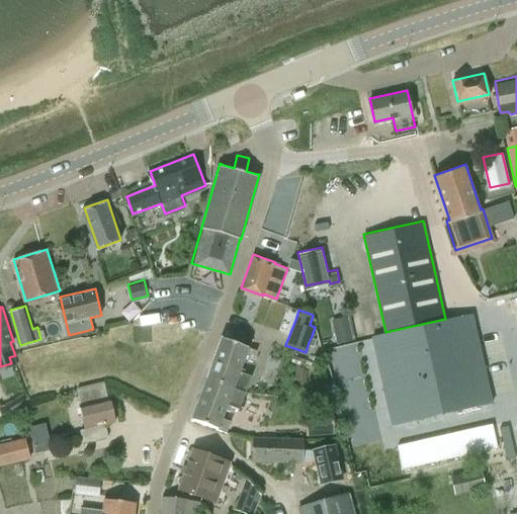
[(472,313),(445,319),(385,332),(373,335),(393,421),(492,399),(472,313)]
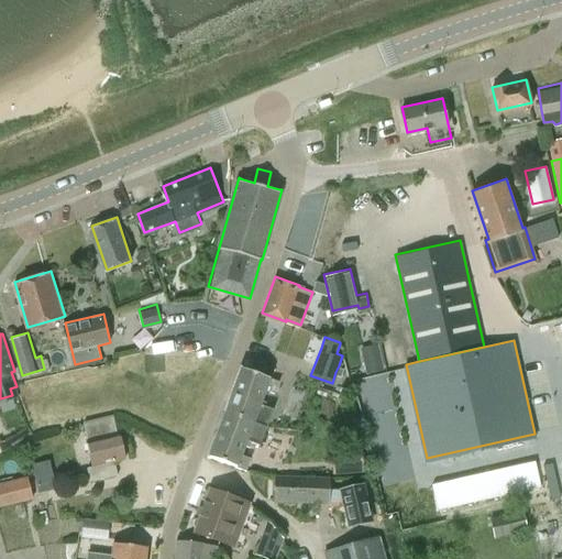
[(360,346),(366,371),(384,368),(378,341),(360,346)]
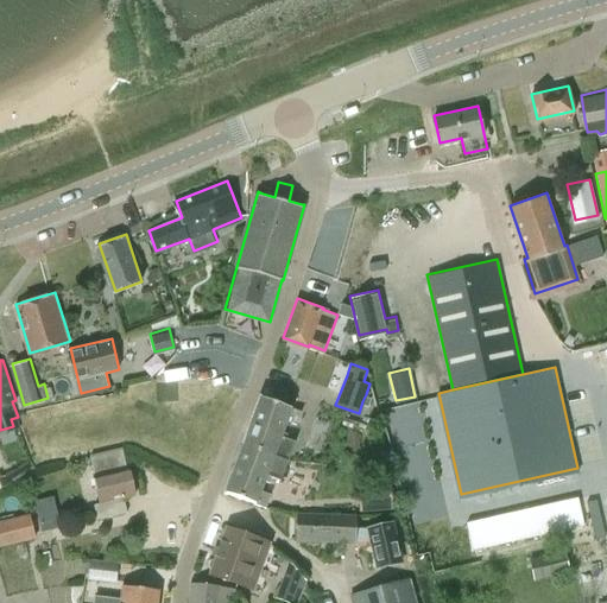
[(242,443),(289,459),(295,440),(288,438),(290,431),(284,430),(288,419),(297,423),(302,410),(260,394),(242,443)]
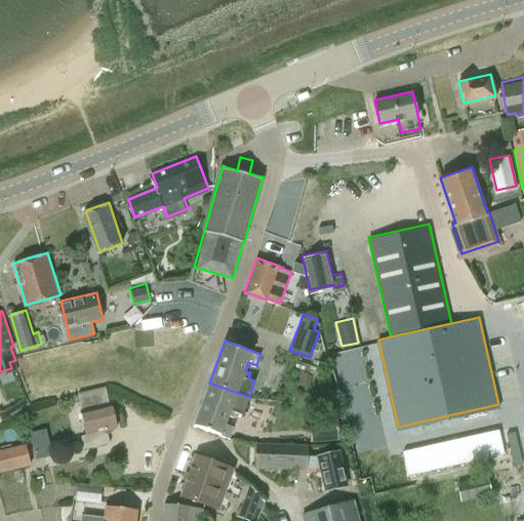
[(243,413),(249,397),(209,383),(194,425),(230,438),(234,426),(226,423),(229,413),(234,415),(236,411),(243,413)]
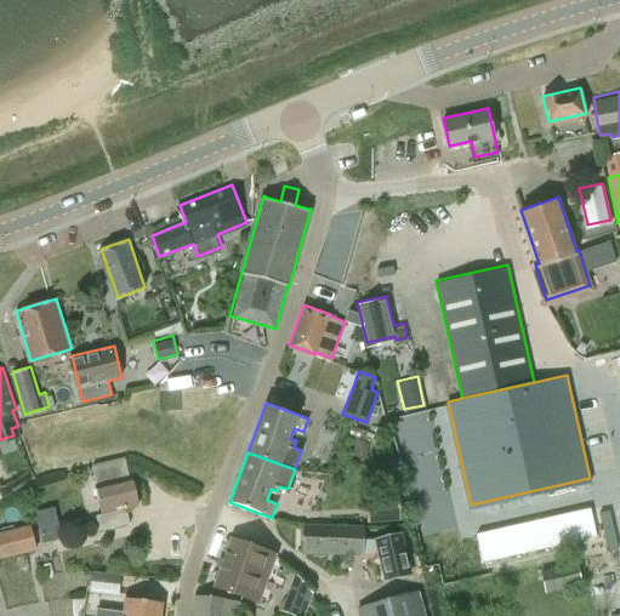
[(129,474),(125,457),(95,465),(81,467),(85,485),(96,482),(103,513),(92,515),(96,529),(128,522),(124,508),(138,505),(131,474),(129,474)]
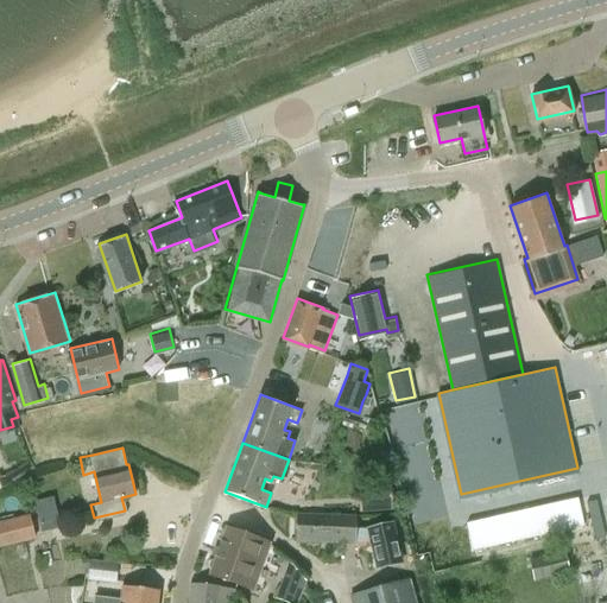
[(577,496),(548,502),(554,528),(583,521),(577,496)]
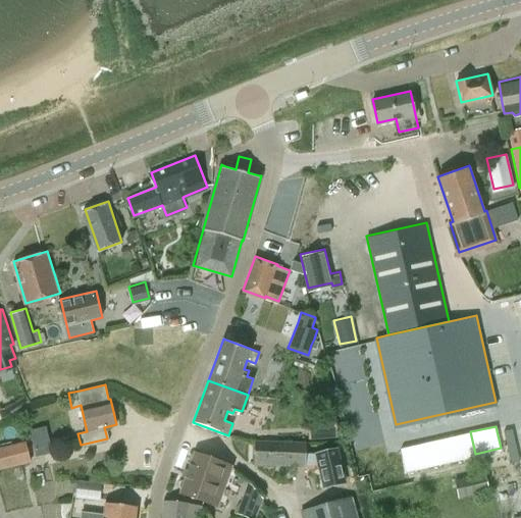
[(447,436),(453,459),(475,454),(470,431),(447,436)]
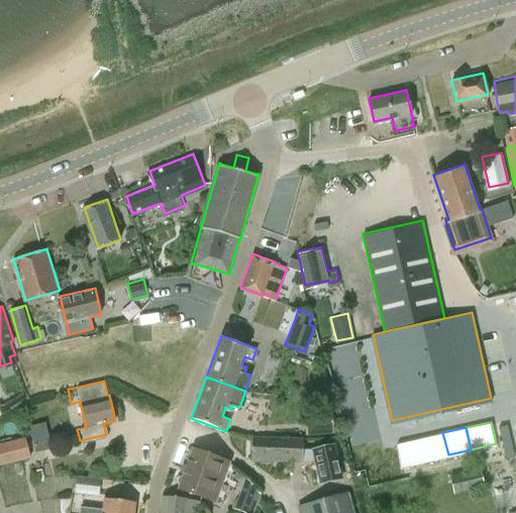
[(421,438),(427,460),(448,454),(442,432),(421,438)]
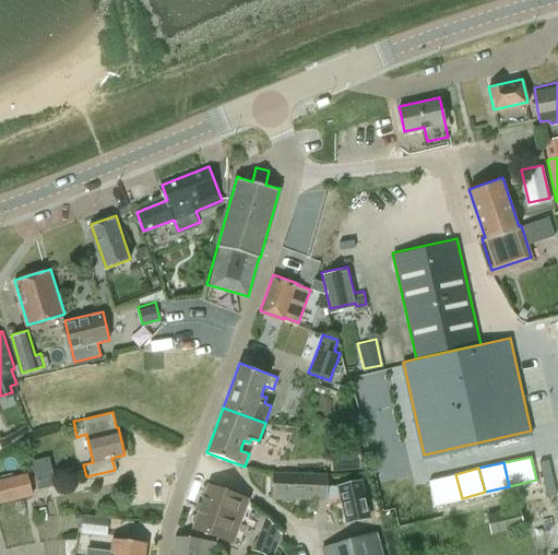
[(27,470),(0,476),(0,500),(34,493),(27,470)]
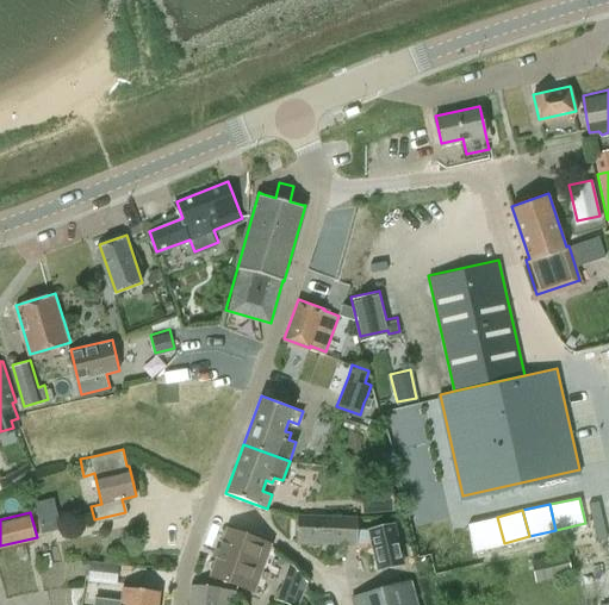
[(299,513),(298,541),(346,543),(346,546),(376,547),(380,566),(404,560),(393,513),(371,518),(372,526),(358,525),(358,517),(347,516),(299,513)]
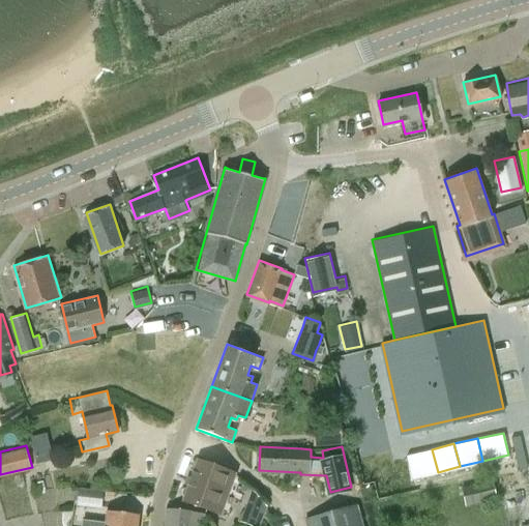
[(410,455),(416,477),(438,472),(432,449),(410,455)]
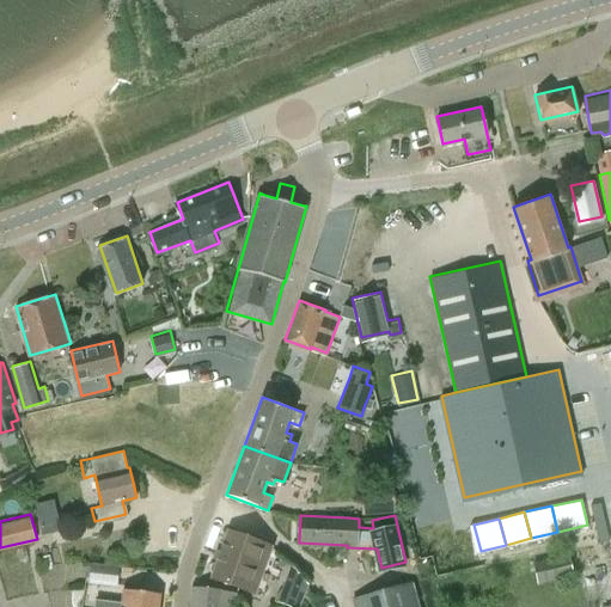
[(213,563),(211,569),(214,574),(213,576),(254,590),(269,544),(228,529),(218,562),(213,563)]
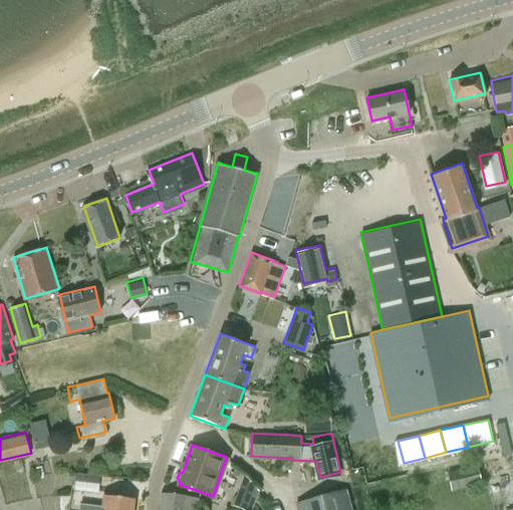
[(451,489),(482,481),(477,463),(448,471),(451,489)]
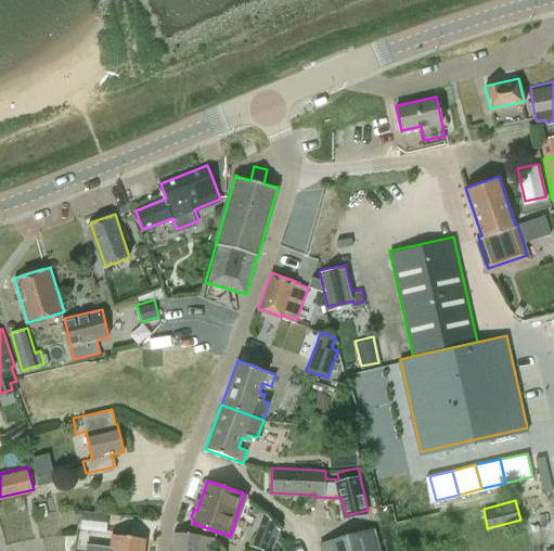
[(106,530),(108,513),(84,510),(81,527),(106,530)]
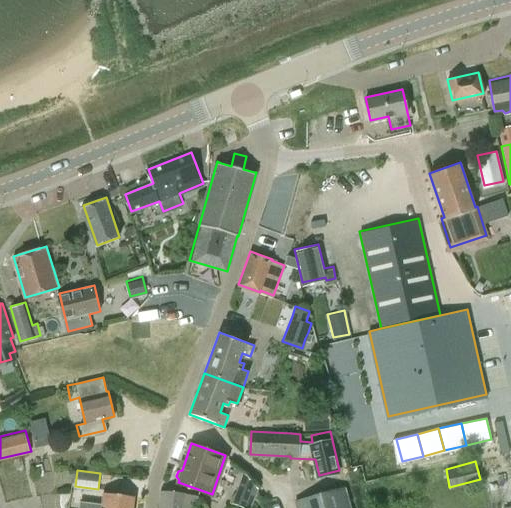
[(239,491),(233,506),(239,507),(253,507),(260,491),(245,474),(239,491)]
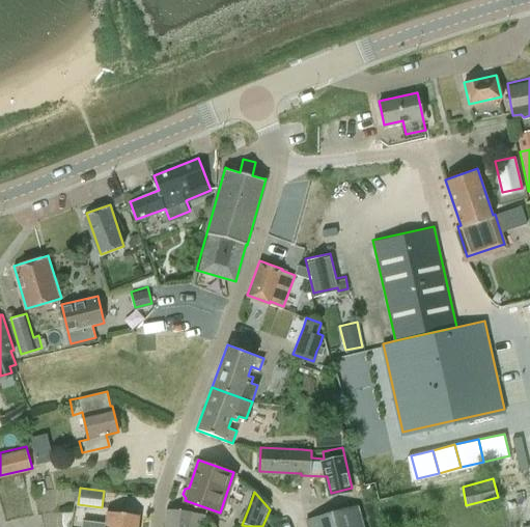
[(310,516),(313,526),(364,526),(358,502),(310,516)]
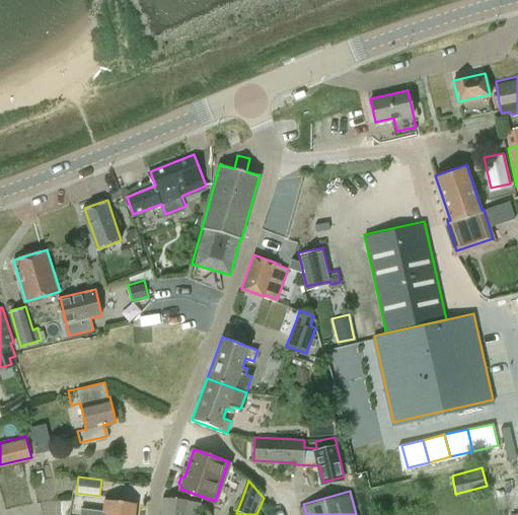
[(201,514),(203,502),(188,500),(164,497),(162,514),(201,514)]
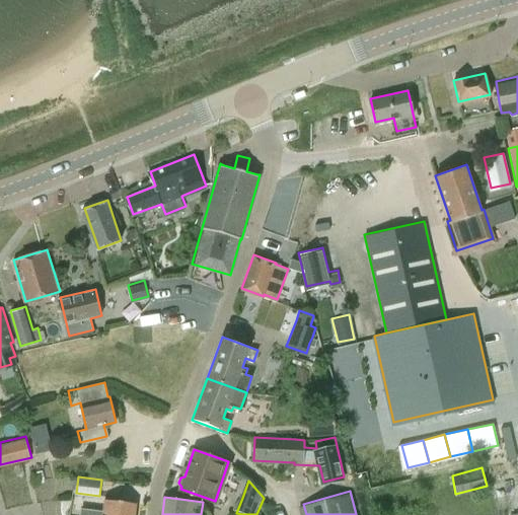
[(80,508),(78,514),(134,514),(136,503),(105,499),(103,511),(88,509),(80,508)]
